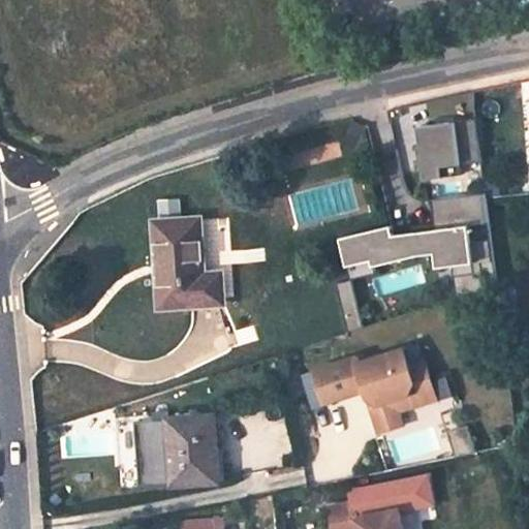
[(483,162),(477,120),(421,125),(422,144),(419,145),(422,168),(425,168),(426,178),(463,174),(462,164),(483,162)]
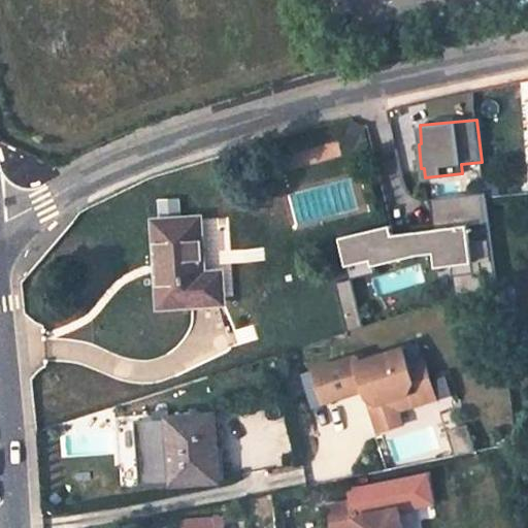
[(497,285),(487,196),(434,200),(436,229),(393,233),(391,224),(340,237),(351,278),(375,272),(374,265),(419,254),(435,254),(436,267),(451,266),(454,299),(497,285)]
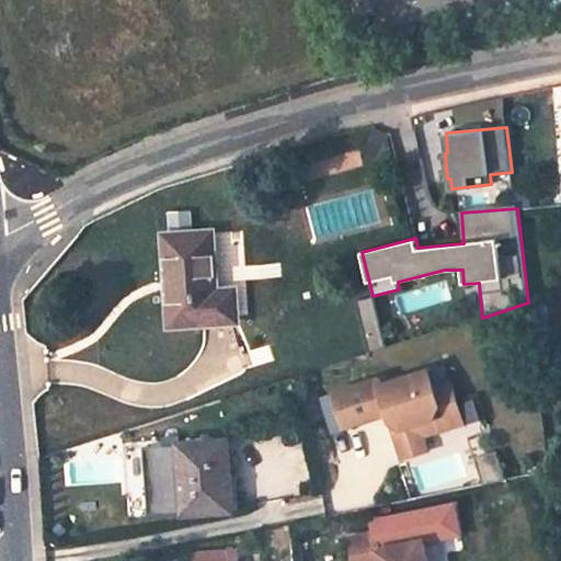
[(214,232),(168,236),(173,324),(240,320),(238,290),(218,292),(214,232)]
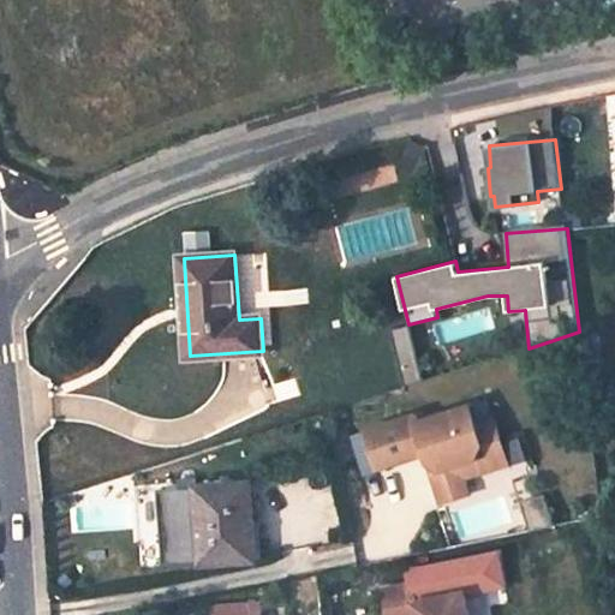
[(408,324),(392,329),(401,370),(419,365),(408,324)]
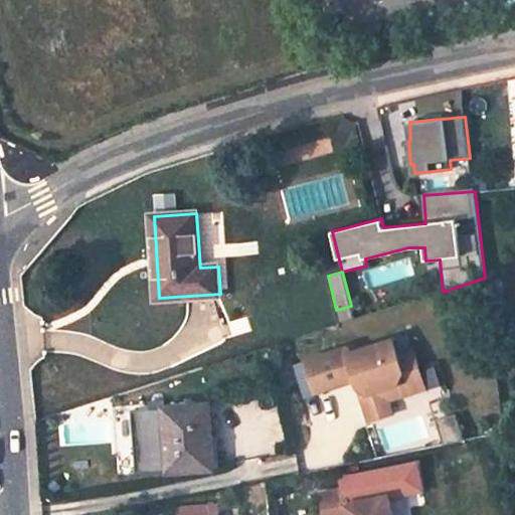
[(351,306),(336,310),(340,324),(354,320),(351,306)]
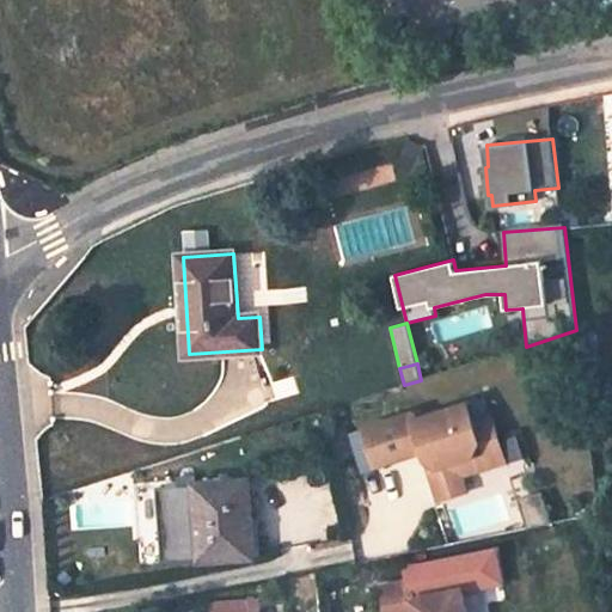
[(601,373),(588,374),(591,393),(603,392),(601,373)]
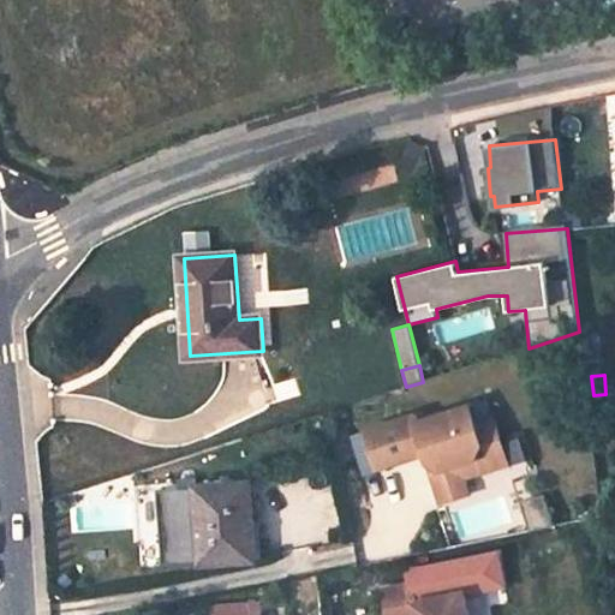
[(478,425),(472,407),(419,424),(417,416),(368,431),(380,470),(428,455),(433,472),(442,503),(469,495),(464,479),(460,466),(488,458),(485,452),(503,447),(496,421),(478,425)]
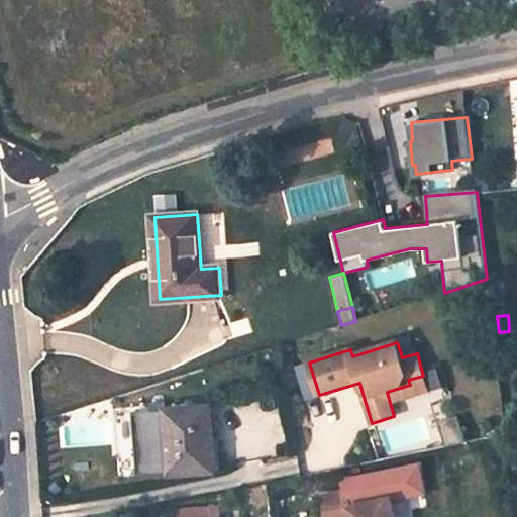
[(387,392),(390,403),(428,392),(423,376),(408,380),(410,385),(387,392)]
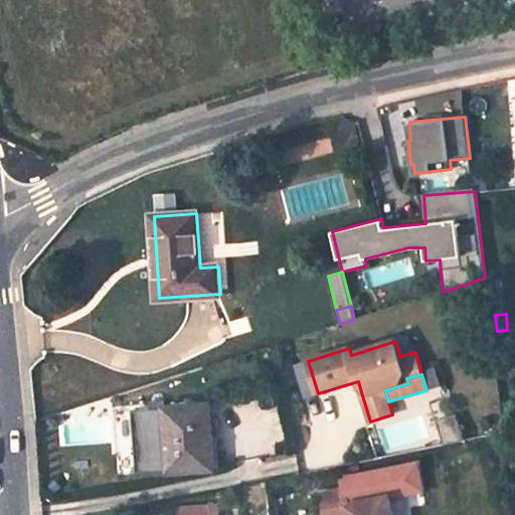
[(169,469),(165,407),(164,401),(150,402),(151,409),(132,410),(135,471),(169,469)]
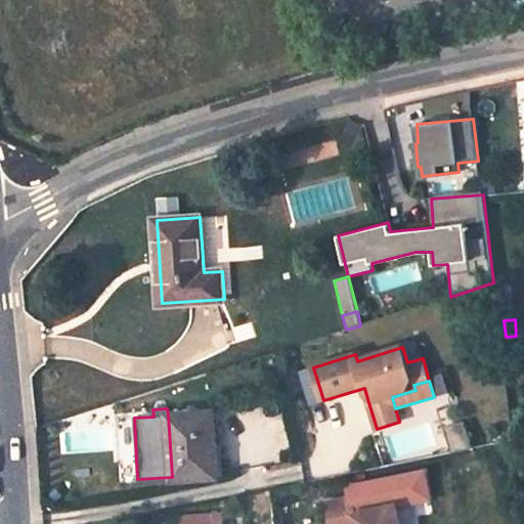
[(214,411),(168,415),(172,477),(215,474),(213,445),(216,445),(214,411)]
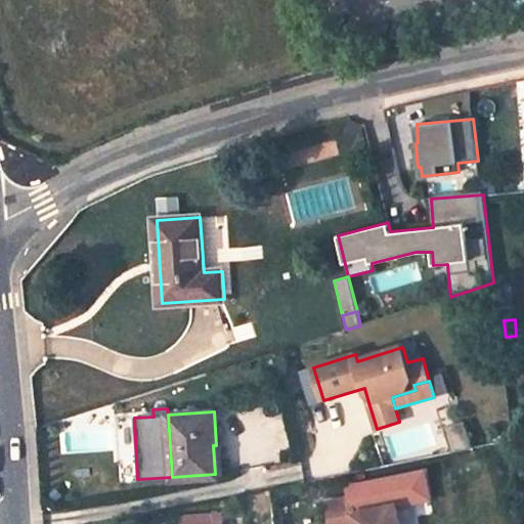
[(467,420),(448,425),(454,450),(473,446),(467,420)]
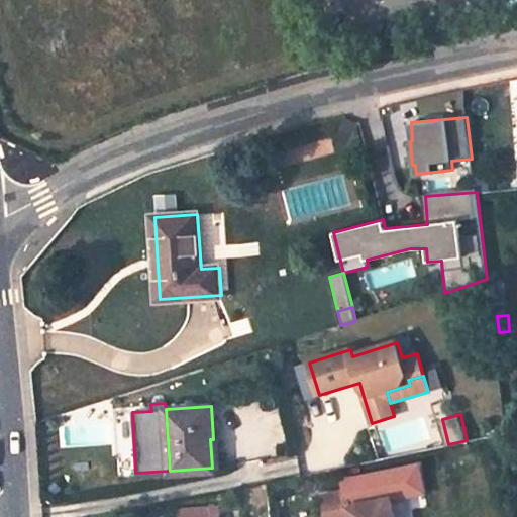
[(323,493),(327,516),(395,516),(391,496),(349,504),(346,489),(323,493)]
